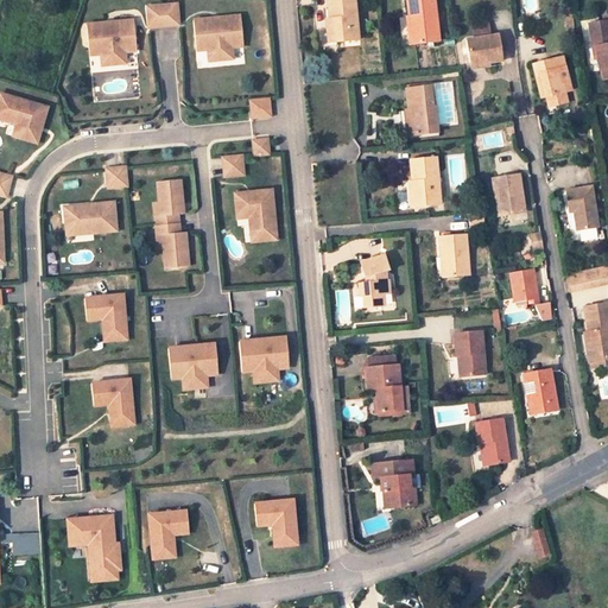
[(334,16),(336,42),(356,39),(350,0),(328,0),(331,16),(334,16)]
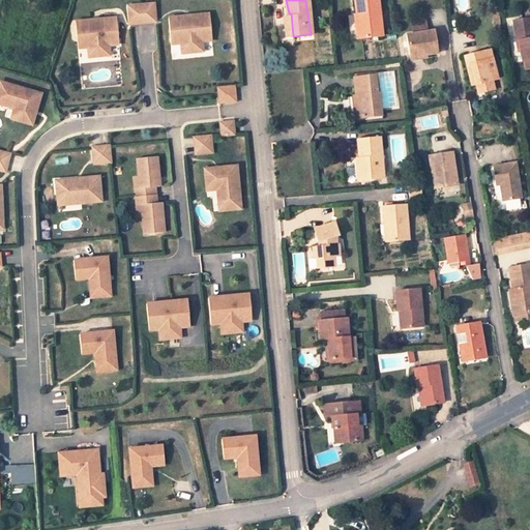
[(359,15),(361,38),(382,36),(378,0),(354,0),(356,15),(359,15)]
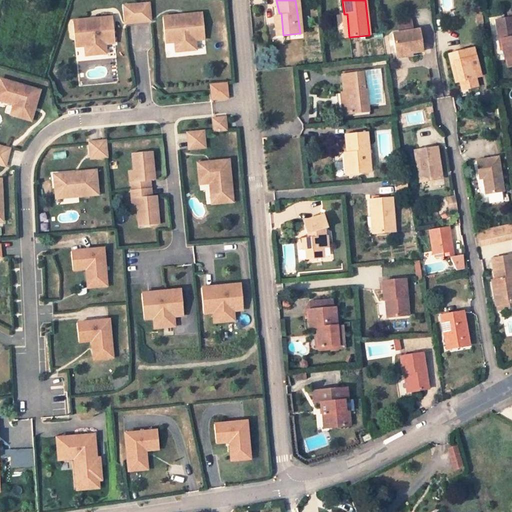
[(124,6),(125,23),(150,21),(149,4),(124,6)]
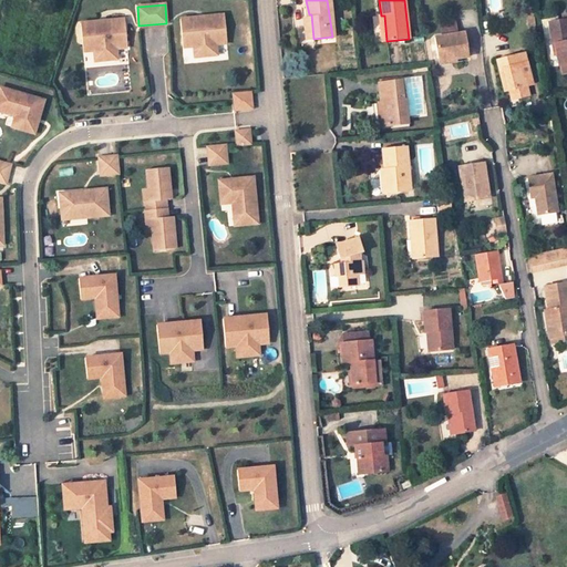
[(227,43),(224,14),(205,17),(206,20),(198,20),(198,18),(181,19),(183,48),(194,47),(194,51),(216,49),(216,44),(227,43)]
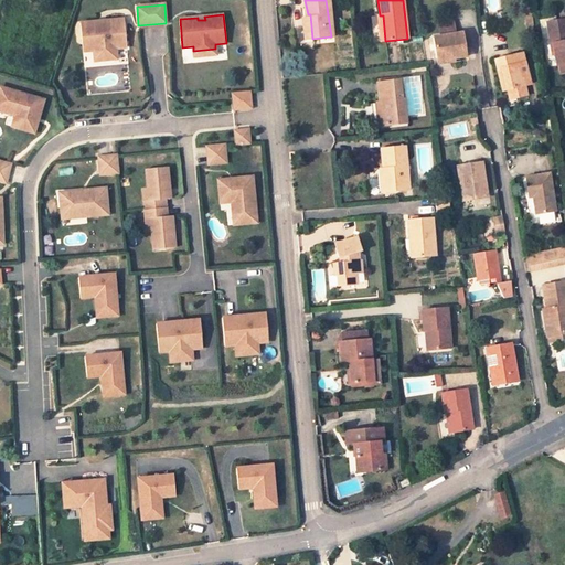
[(302,14),(305,40),(312,39),(310,14),(308,14),(302,14)]
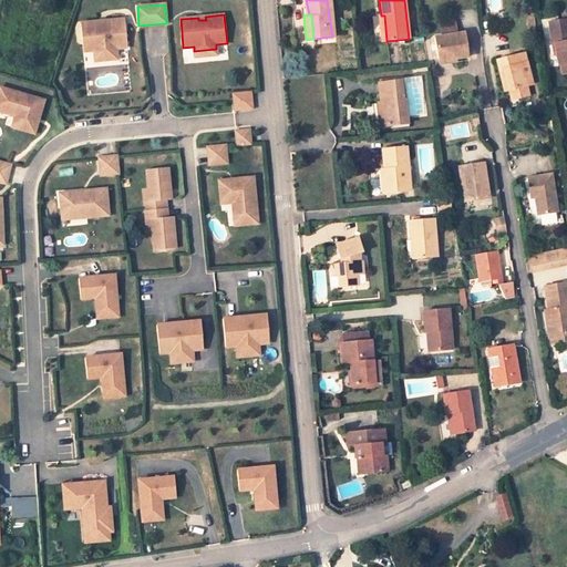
[(534,14),(526,16),(527,33),(536,33),(534,14)]
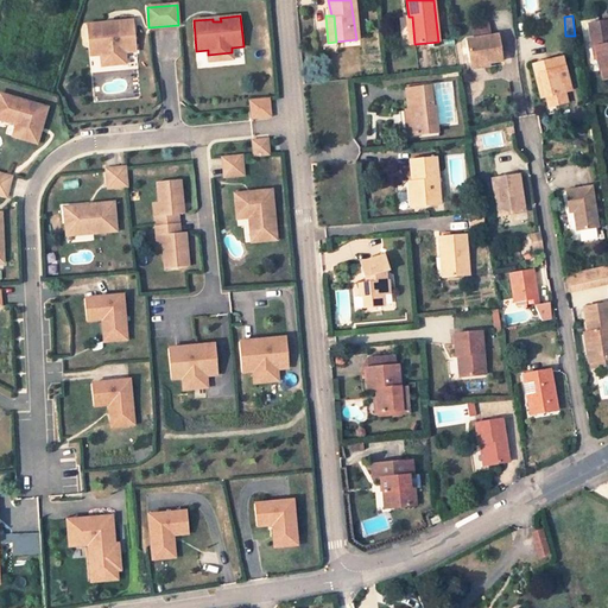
[(600,67),(602,76),(607,75),(607,18),(588,21),(593,45),(594,45),(599,67),(600,67)]
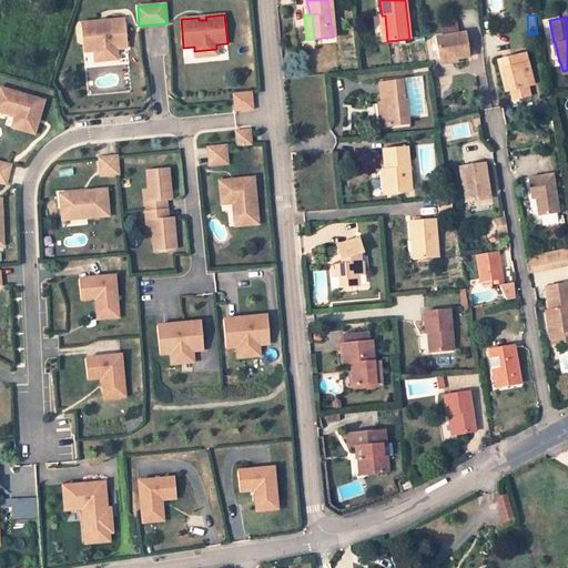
[(94,54),(117,53),(117,49),(128,48),(125,19),(107,21),(107,23),(100,24),(99,21),(81,23),(83,52),(94,51),(94,54)]
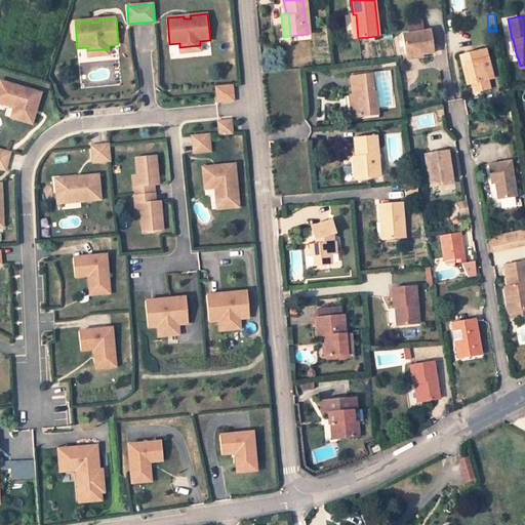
[(405,23),(407,34),(423,31),(421,19),(405,23)]
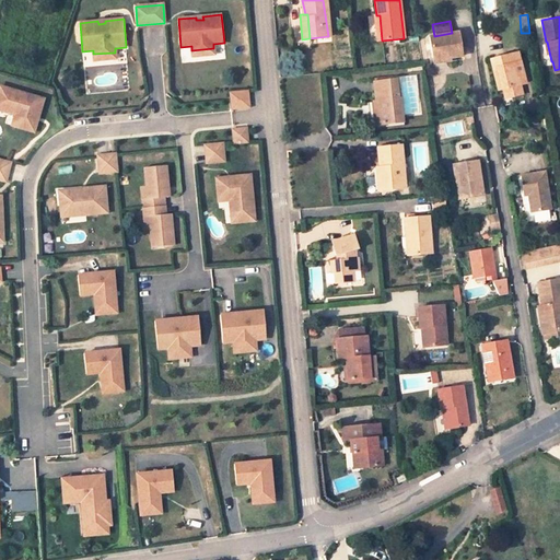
[(457,33),(430,37),(434,63),(451,61),(450,58),(462,57),(457,33)]
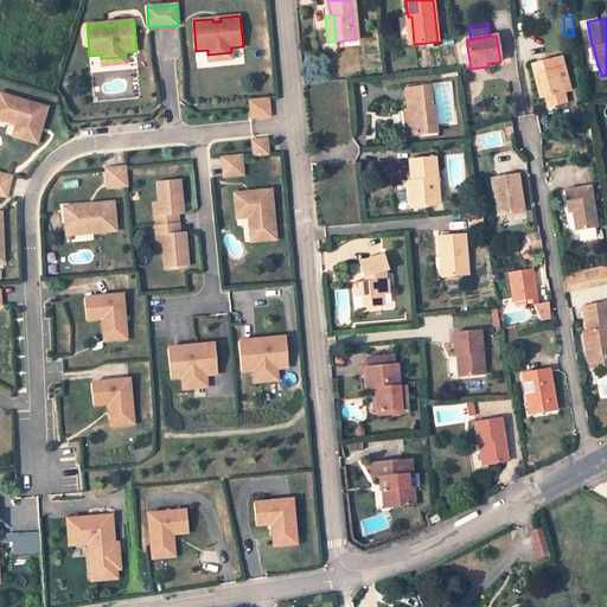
[(570,90),(561,57),(531,65),(540,98),(544,97),(563,93),(570,90)]
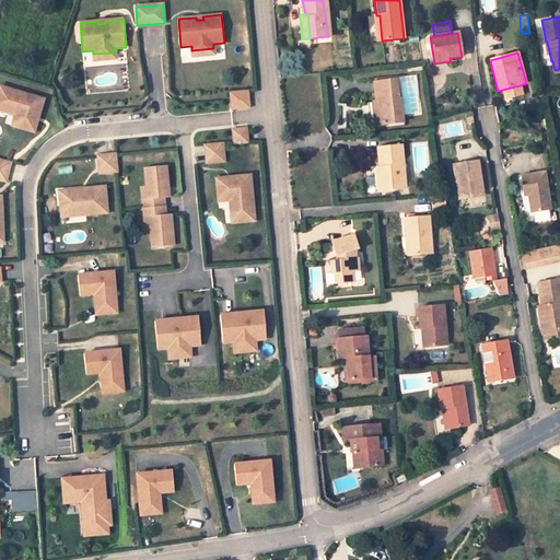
[(378,102),(381,125),(403,123),(400,100),(398,100),(396,80),(373,82),(375,103),(378,102)]
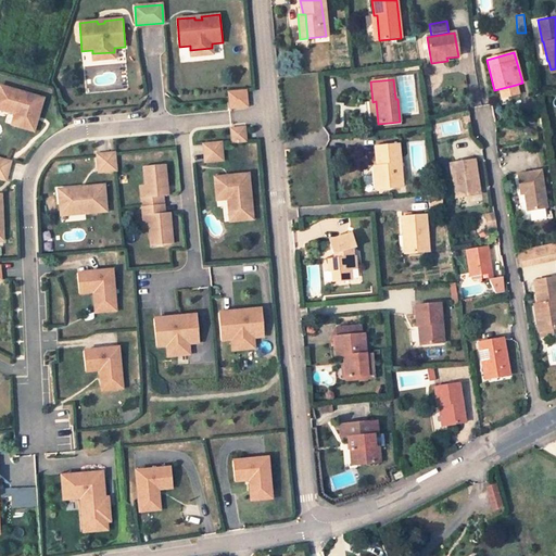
[(0,85),(0,109),(15,114),(16,110),(0,104),(0,102),(4,87),(0,85)]
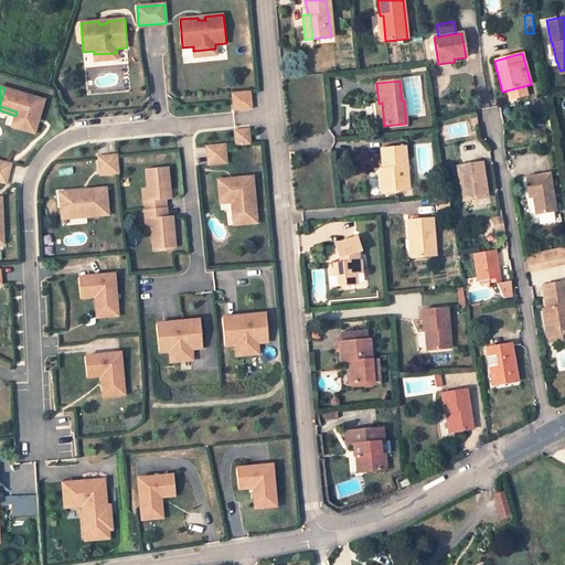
[(510,100),(528,95),(524,86),(507,91),(510,100)]
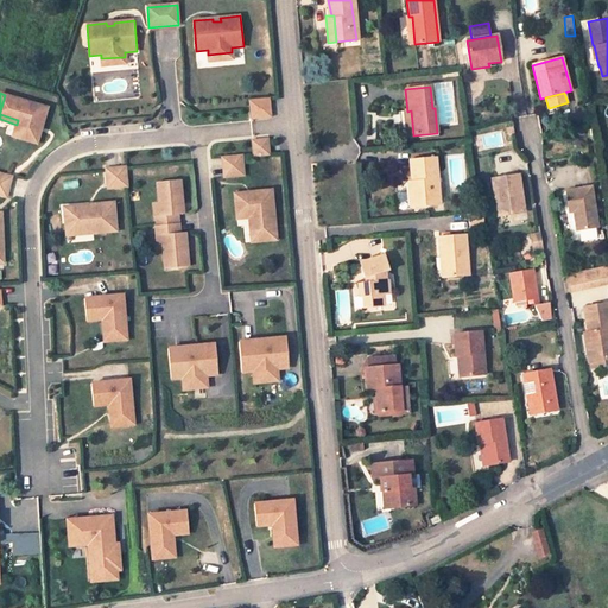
[(42,127),(48,108),(5,95),(0,112),(0,114),(18,120),(17,125),(13,137),(37,144),(37,141),(36,141),(39,131),(35,130),(36,126),(42,127)]
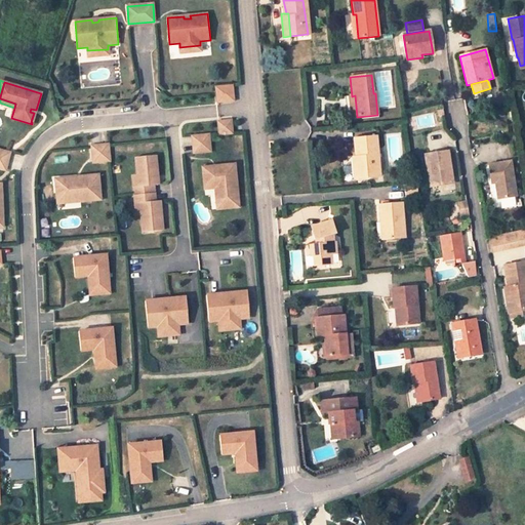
[(232,86),(215,87),(217,103),(234,101),(232,86)]
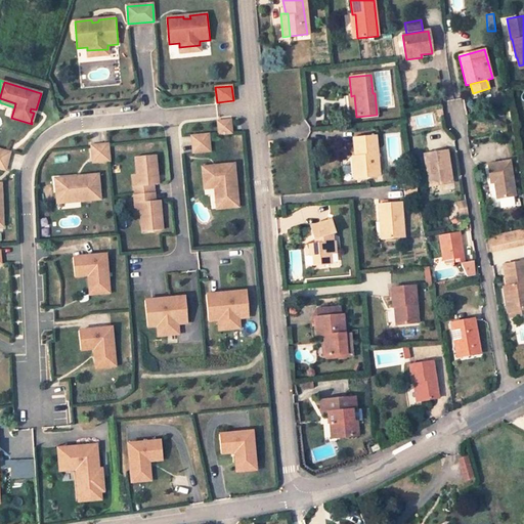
[(193,153),(210,150),(208,134),(191,136),(193,153)]
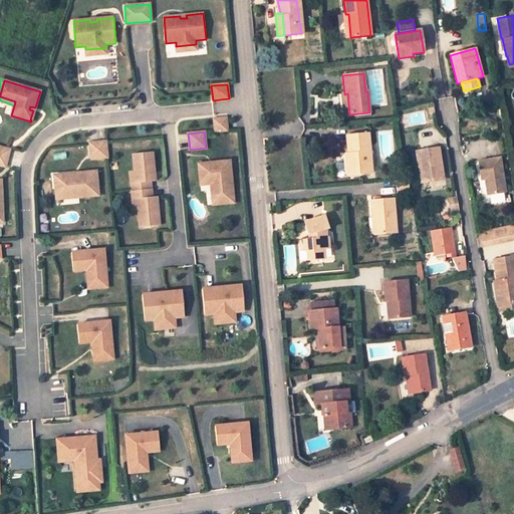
[(351,154),(353,174),(371,172),(367,134),(346,136),(347,154),(351,154)]
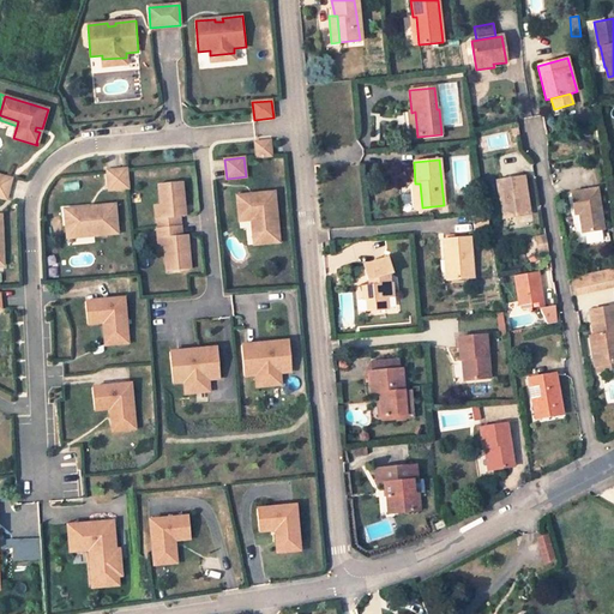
[(128,188),(126,169),(107,170),(109,190),(128,188)]
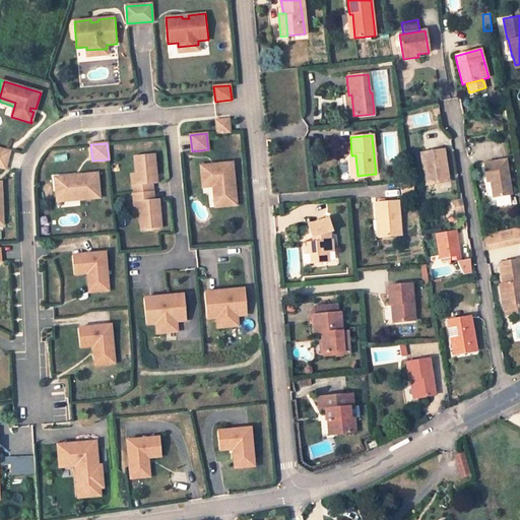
[(0,167),(5,169),(10,151),(0,148),(0,167)]
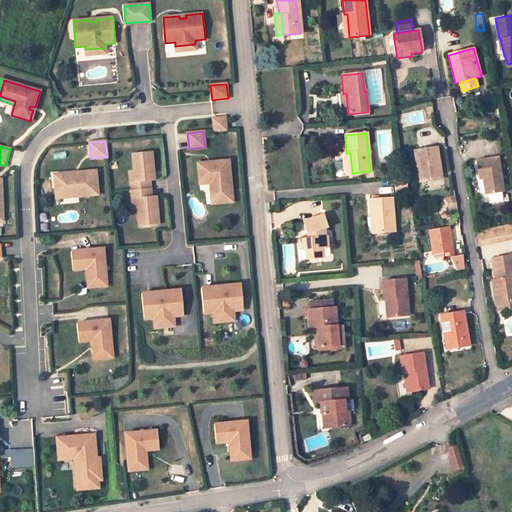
[(435,148),(413,152),(419,181),(441,177),(435,148)]
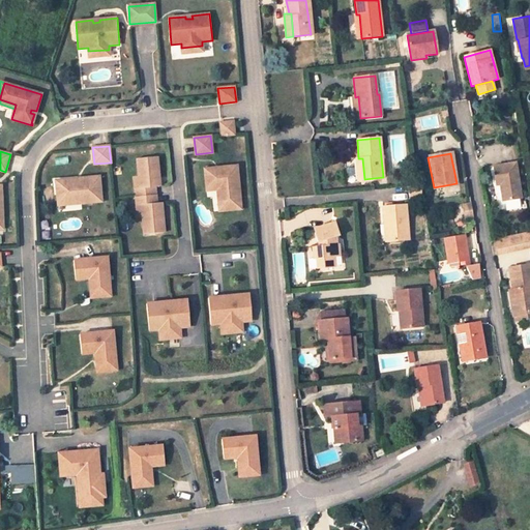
[(140,188),(135,189),(137,205),(141,205),(143,216),(144,234),(165,232),(162,203),(152,204),(151,187),(159,186),(157,157),(137,158),(139,176),(140,188)]
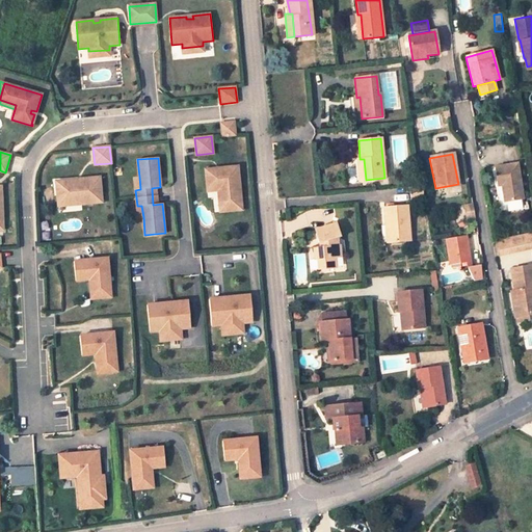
[(357,159),(360,181),(366,180),(364,159),(360,159),(357,159)]
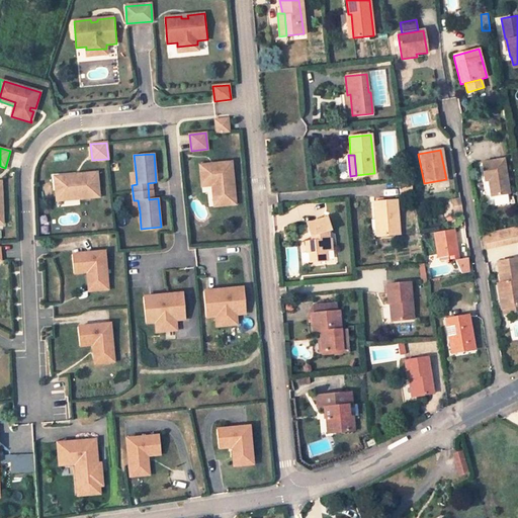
[(488,180),(491,195),(509,192),(504,159),(481,162),(484,181),(488,180)]
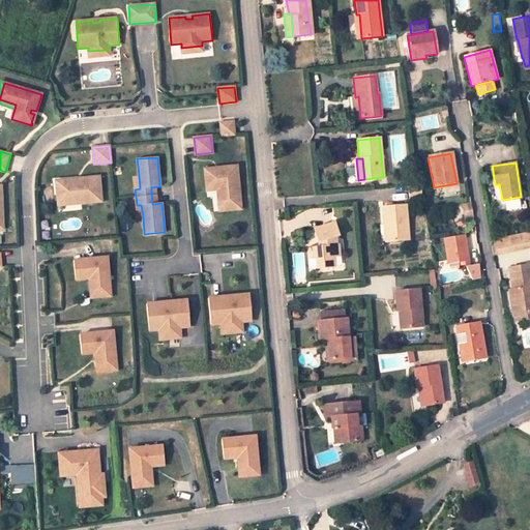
[(215,168),(205,169),(207,190),(217,189),(222,189),(223,206),(240,204),(237,166),(219,168),(219,173),(215,173),(215,168)]
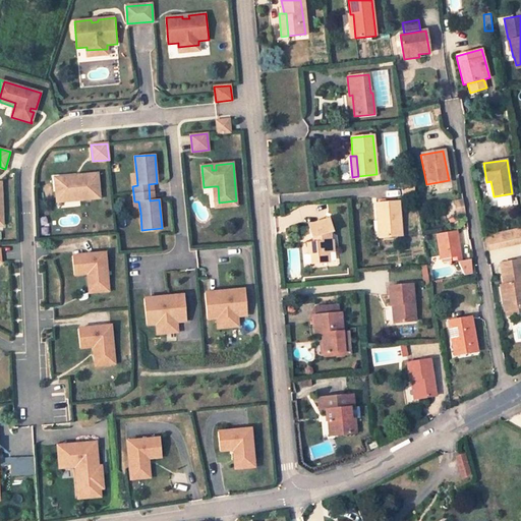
[(61,197),(79,196),(80,199),(100,198),(98,174),(79,175),(80,180),(76,180),(76,176),(59,177),(61,197)]
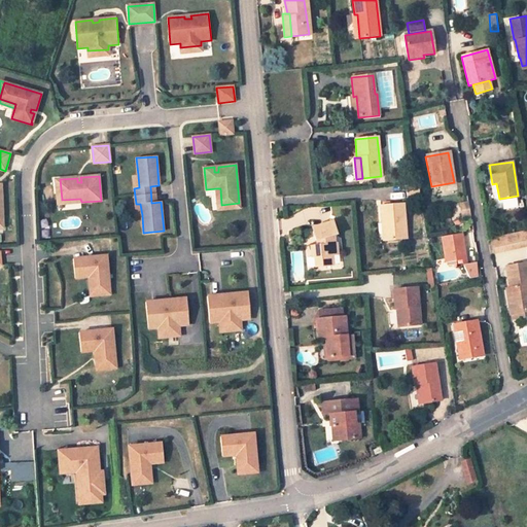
[(58,204),(81,202),(80,199),(62,200),(60,179),(56,179),(58,204)]
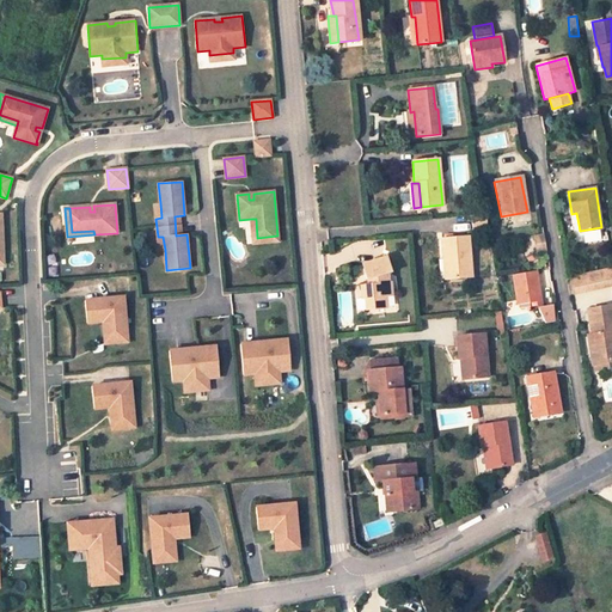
[(476,230),(488,228),(485,213),(472,214),(476,230)]
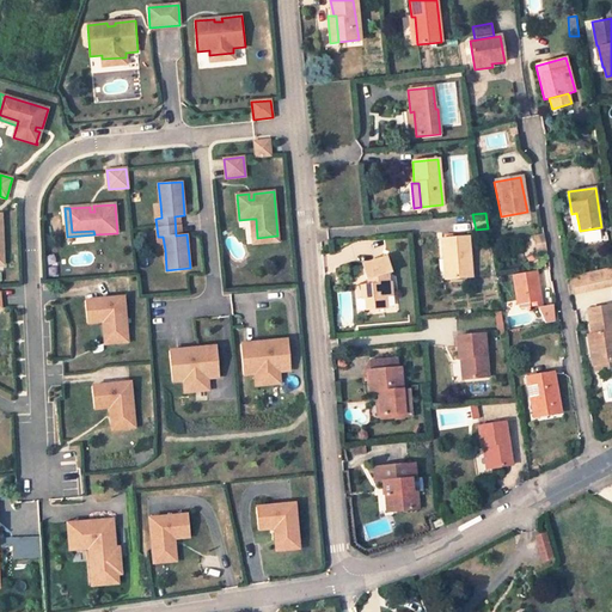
[(256,219),(251,219),(254,244),(279,242),(277,236),(257,238),(256,219)]
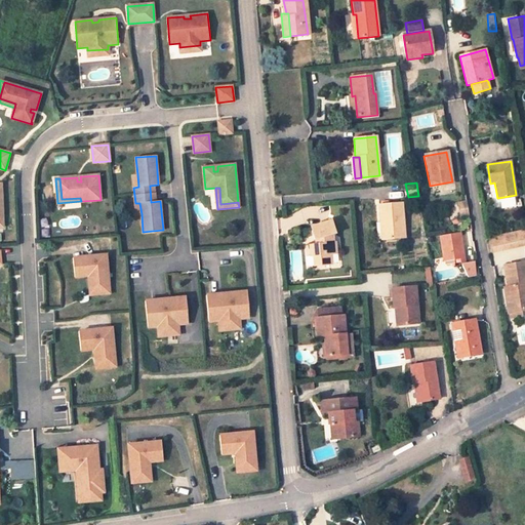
[(455,203),(459,218),(468,216),(465,201),(455,203)]
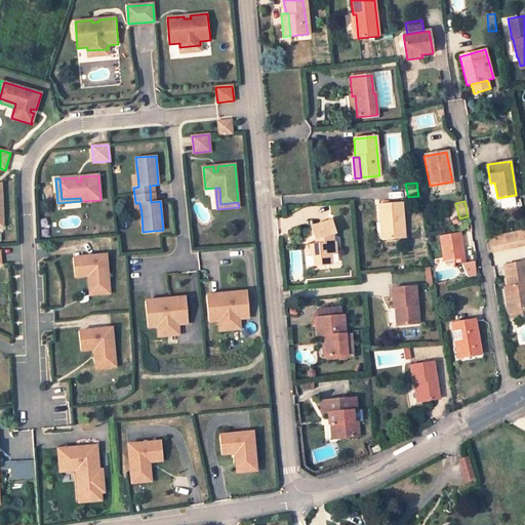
[(386,219),(388,239),(404,237),(402,203),(379,205),(380,219),(386,219)]
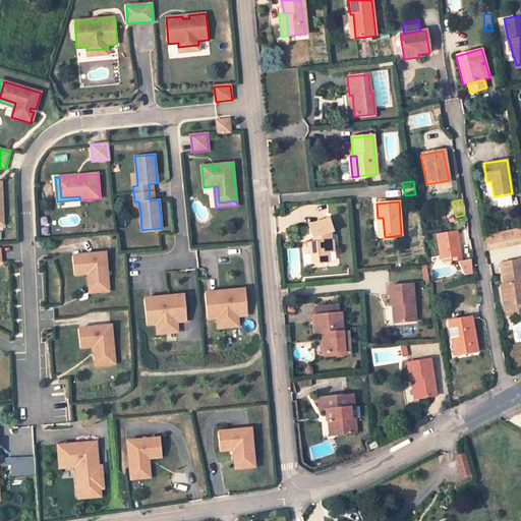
[(310,242),(311,253),(311,264),(330,262),(329,252),(333,251),(331,232),(332,232),(328,219),(308,225),(312,237),(316,237),(316,241),(310,242)]
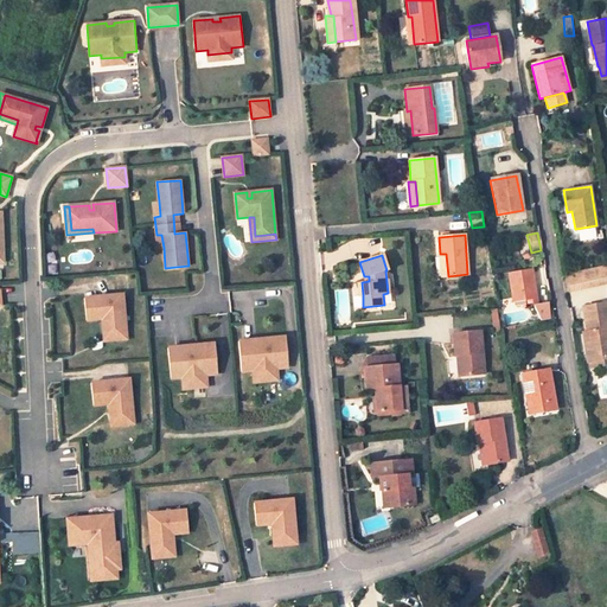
[(606,281),(606,266),(566,273),(568,288),(606,281)]
